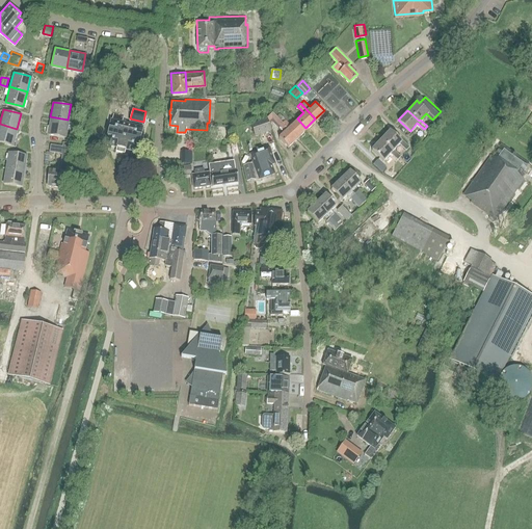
[(272,111),(266,116),(268,121),(271,118),(283,131),(278,135),(288,146),(296,137),(282,121),(276,115),(272,111)]
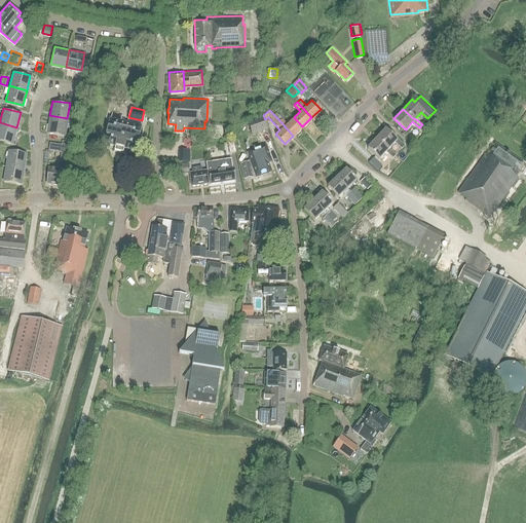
[(135,149),(141,124),(122,120),(123,117),(120,117),(121,113),(112,111),(110,117),(104,142),(115,144),(114,149),(122,151),(123,146),(135,149)]
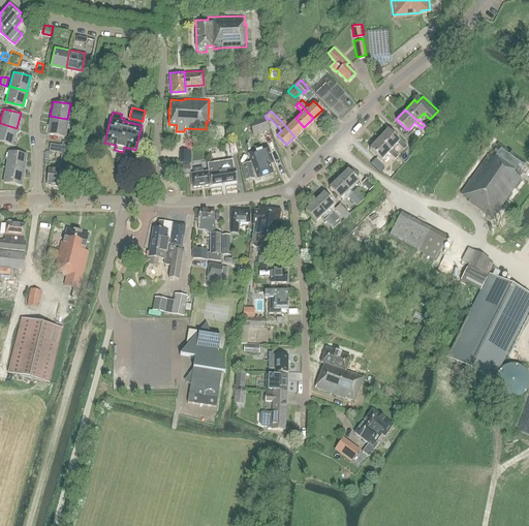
[(65,134),(67,119),(50,116),(48,131),(65,134)]
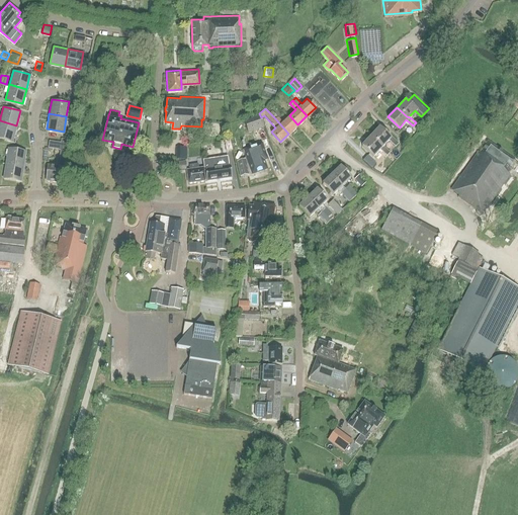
[(259,113),(244,118),(248,131),(263,125),(261,117),(259,113)]
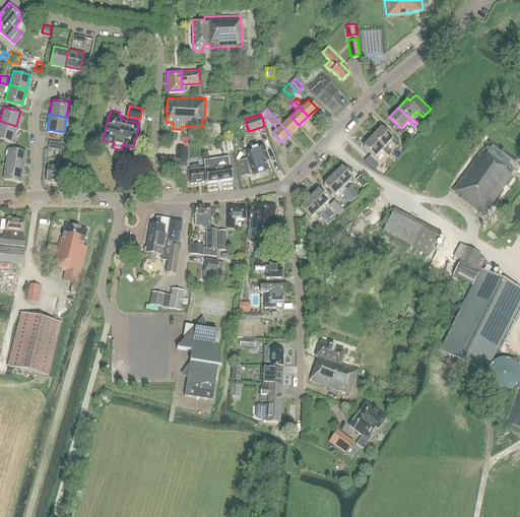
[(278,116),(275,118),(289,134),(299,125),(290,116),(283,122),(278,116)]
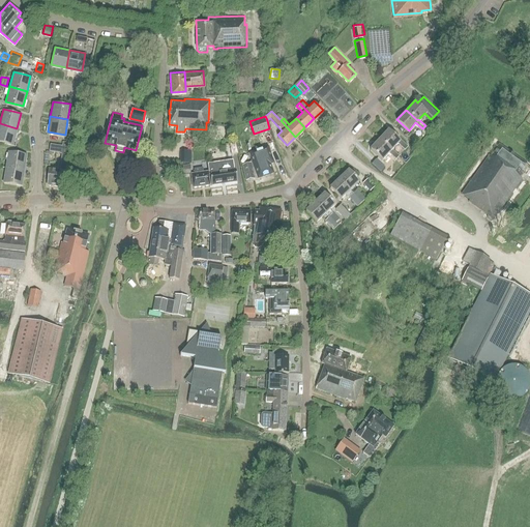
[(0,140),(12,143),(17,128),(0,123),(0,140)]
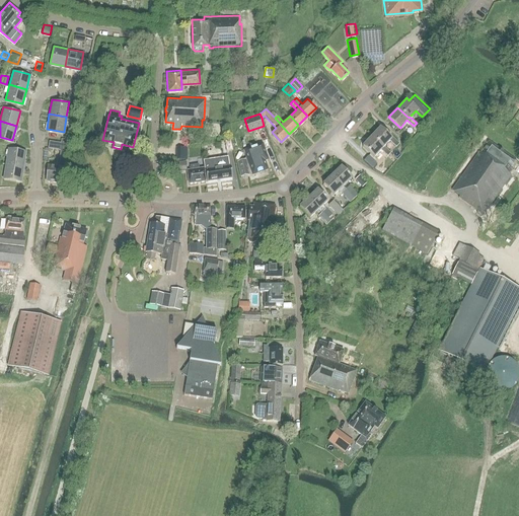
[(396,145),(399,141),(392,135),(391,136),(380,126),(371,135),(382,146),(384,144),(389,139),(396,145)]
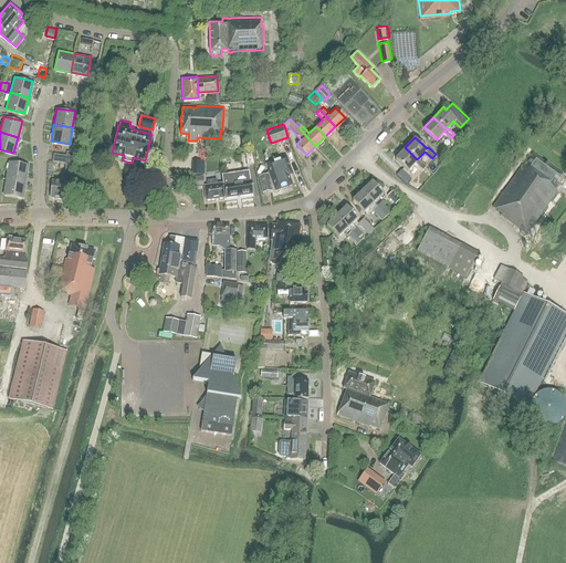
[(426,164),(419,157),(417,159),(405,147),(395,157),(408,169),(416,162),(422,168),(426,164)]
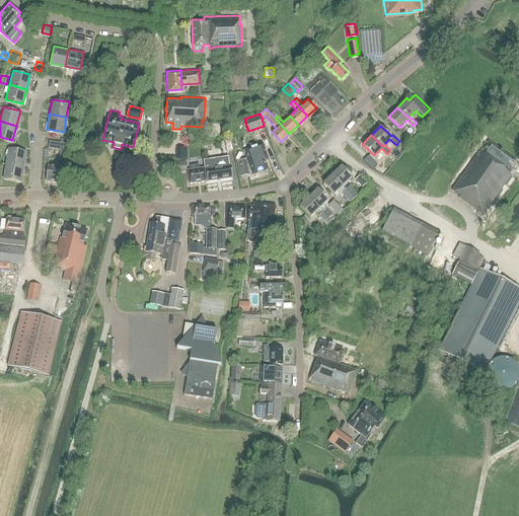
[(65,165),(67,141),(68,137),(61,137),(60,140),(59,140),(58,148),(60,148),(59,164),(48,163),(46,179),(61,180),(63,165),(65,165)]
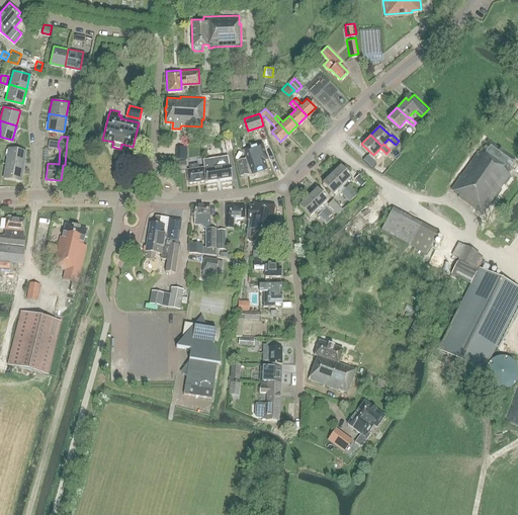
[(226,149),(232,148),(230,137),(213,139),(213,144),(219,143),(220,145),(225,144),(226,149)]
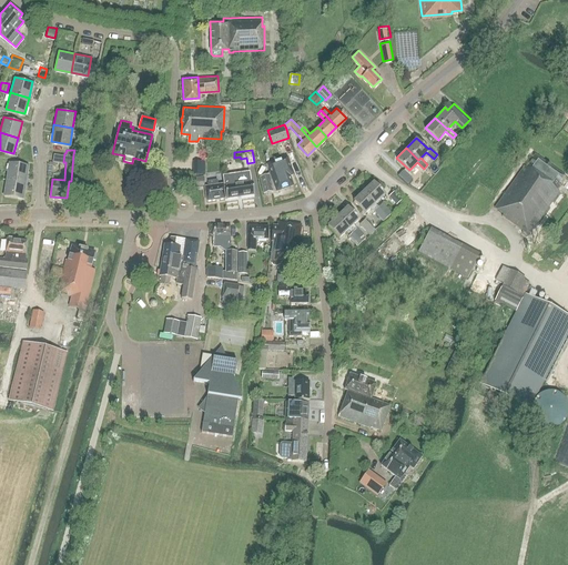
[(495,205),(503,212),(501,213),(528,232),(559,189),(557,188),(561,181),(564,182),(566,178),(565,177),(566,175),(535,153),(526,165),(524,164),(495,205)]
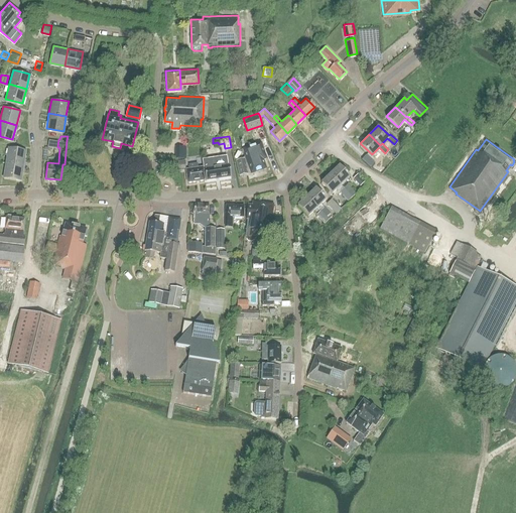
[(176,155),(186,155),(187,143),(176,143),(176,155)]
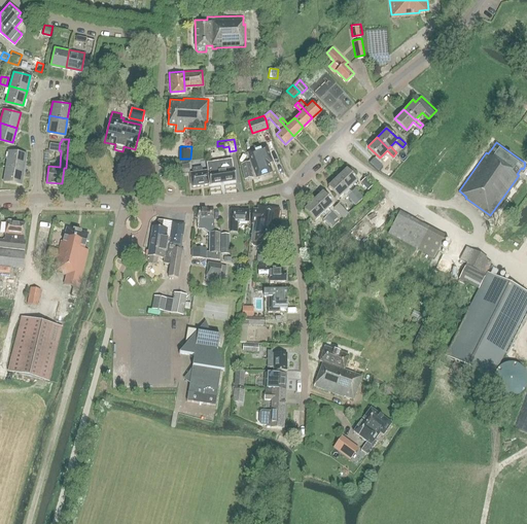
[(24,167),(26,151),(8,149),(6,165),(24,167)]
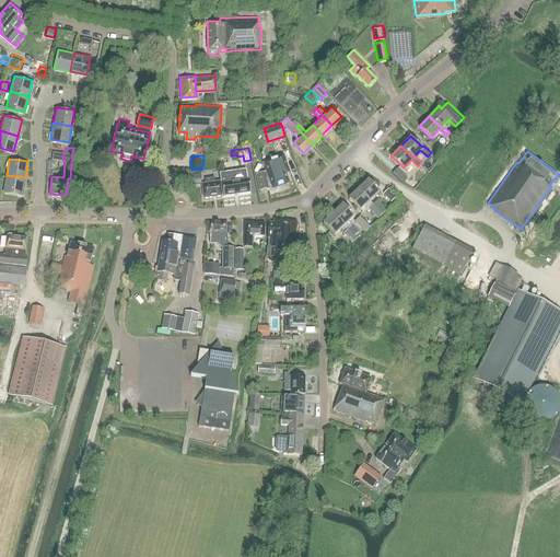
[(284,171),(289,170),(286,161),(264,169),(264,170),(256,172),(259,188),(271,186),(288,181),(284,171)]
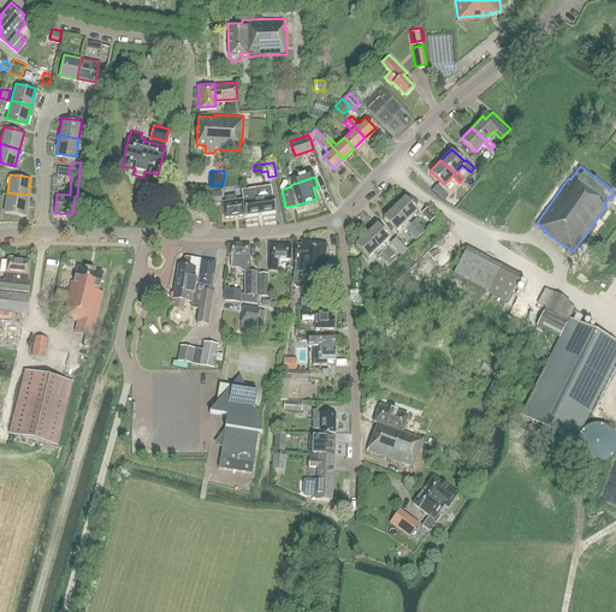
[(446,192),(436,182),(431,188),(442,197),(446,192)]
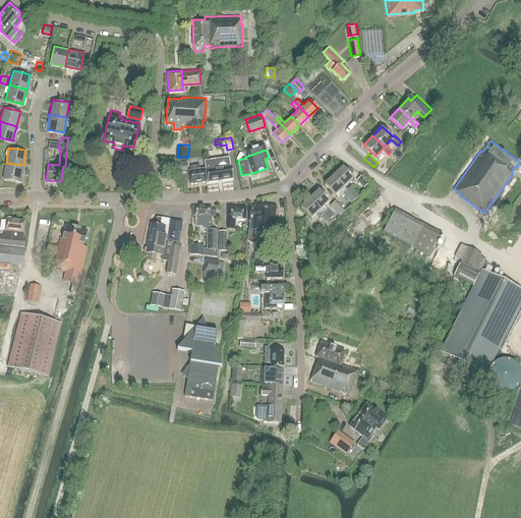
[(208,180),(233,176),(231,164),(229,165),(228,157),(208,160),(209,168),(206,168),(208,180)]
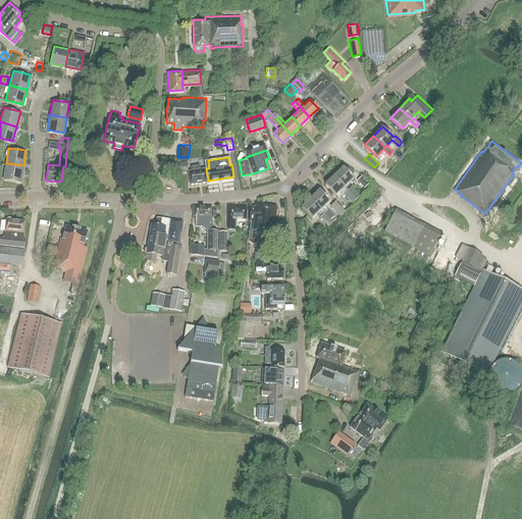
[(188,168),(187,160),(178,160),(179,169),(188,168)]
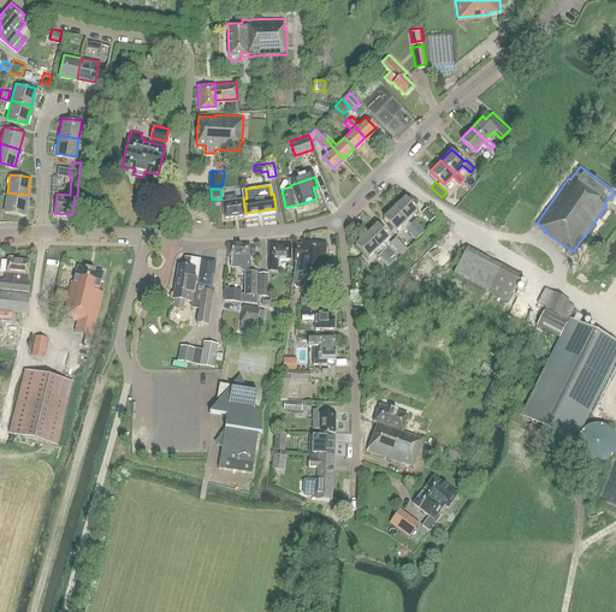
[(24,213),(28,195),(7,192),(4,211),(24,213)]
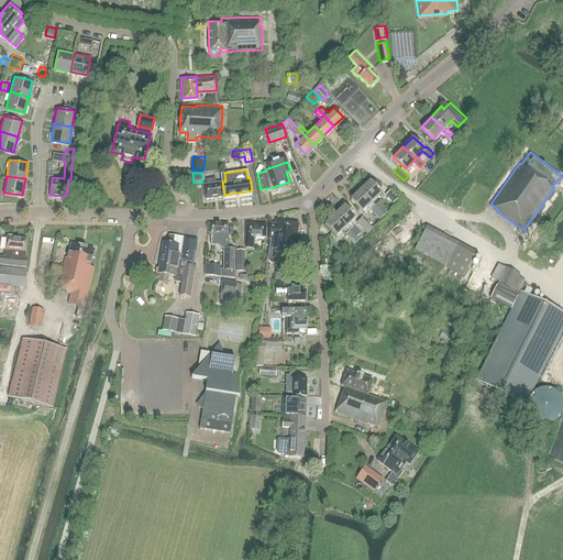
[(205,197),(222,195),(221,180),(216,180),(214,176),(206,177),(207,183),(202,183),(205,197)]
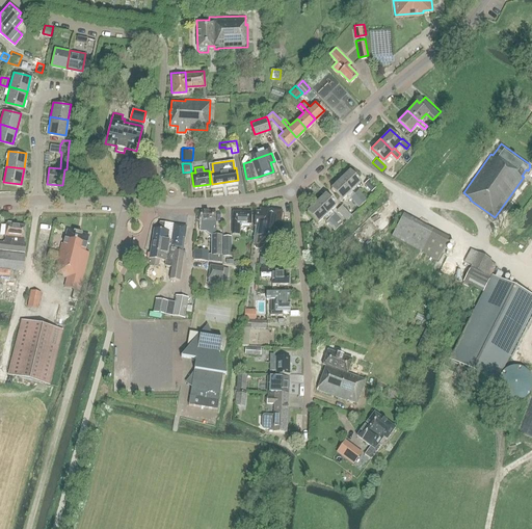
[(351,188),(360,180),(349,168),(340,178),(351,189),(351,188)]
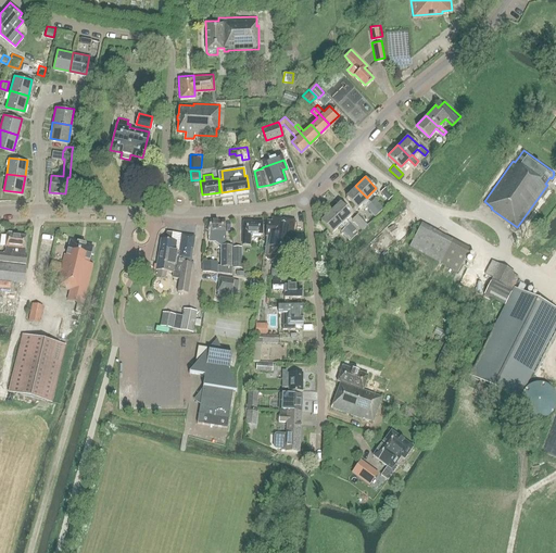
[(386,185),(380,190),(388,198),(393,193),(386,185)]
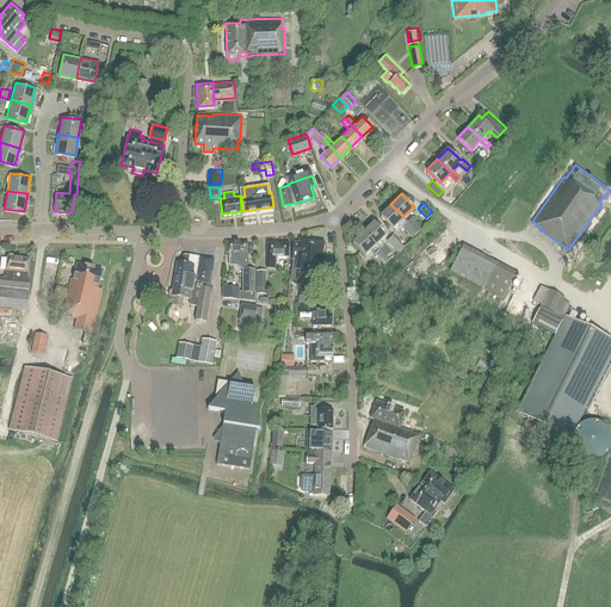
[(403,216),(403,217),(390,204),(381,214),(393,227),(397,222),(401,225),(402,225),(411,235),(417,230),(406,220),(403,216)]
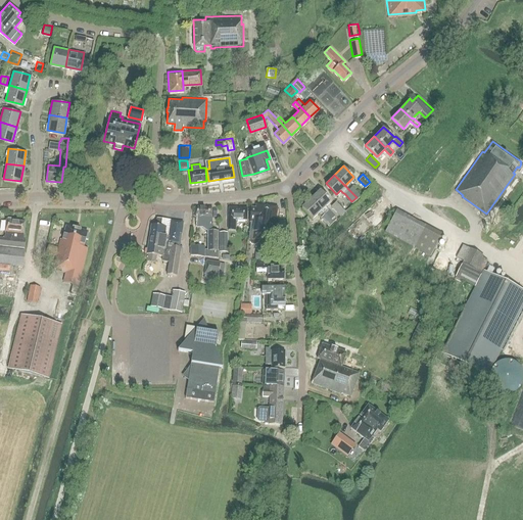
[(347,188),(357,197),(360,193),(351,185),(347,188)]
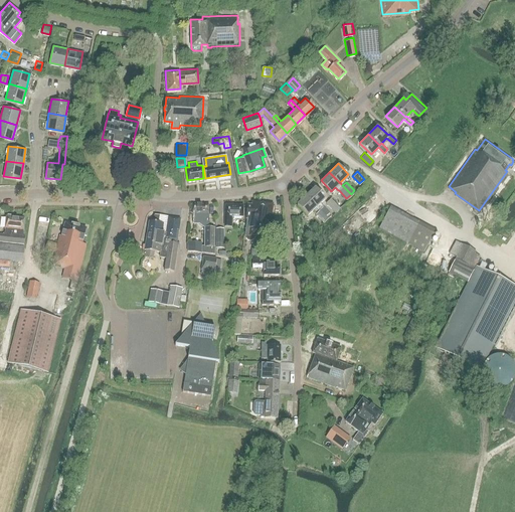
[(320,201),(325,196),(315,186),(306,194),(316,205),(327,216),(330,213),(331,214),(340,207),(330,196),(325,201),(330,207),(328,209),(320,201)]
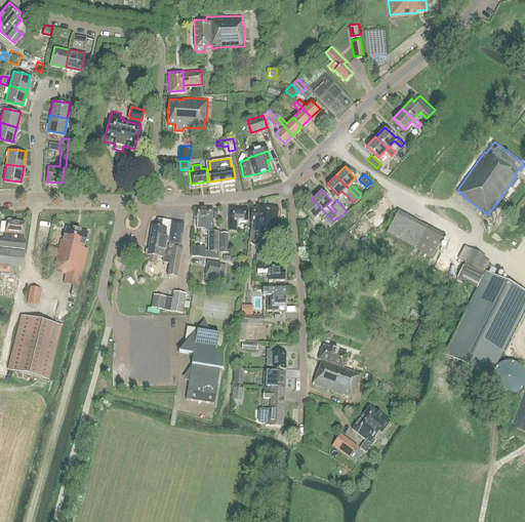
[(333,221),(322,209),(312,198),(303,207),(313,217),(318,213),(329,225),(333,221)]
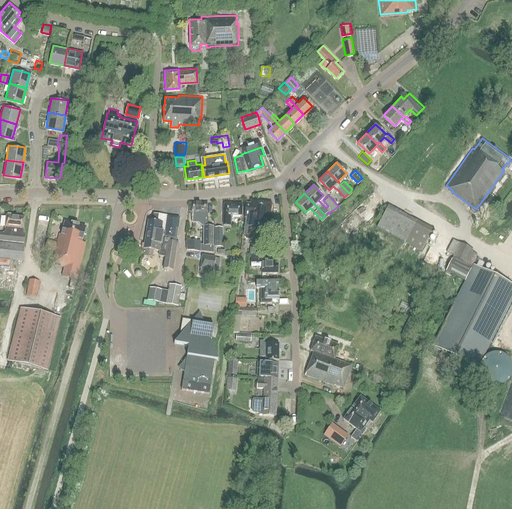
[(246,215),(243,232),(244,232),(244,234),(246,236),(250,237),(253,235),(253,233),(266,235),(267,223),(268,223),(271,200),(250,197),(250,201),(245,201),(244,215),(246,215)]
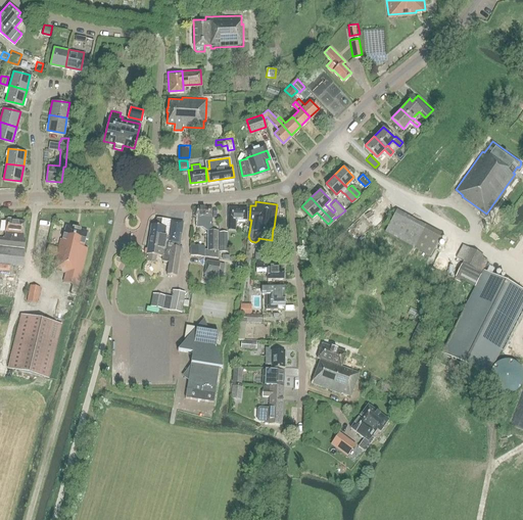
[(211,220),(211,205),(194,205),(194,214),(196,214),(196,226),(201,226),(207,230),(207,247),(204,247),(204,253),(217,255),(218,229),(211,229),(211,220)]
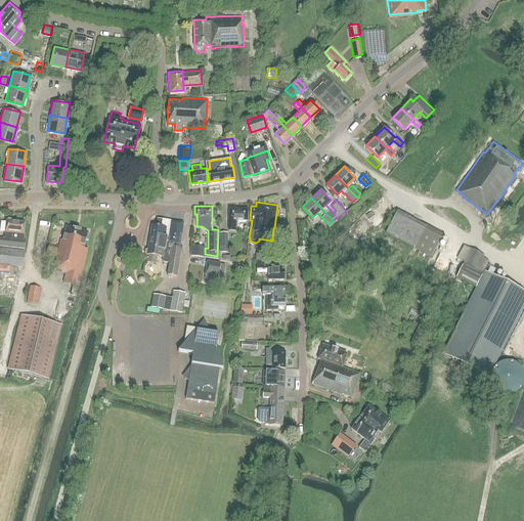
[(247,218),(248,207),(228,206),(228,228),(235,228),(235,218),(247,218)]
